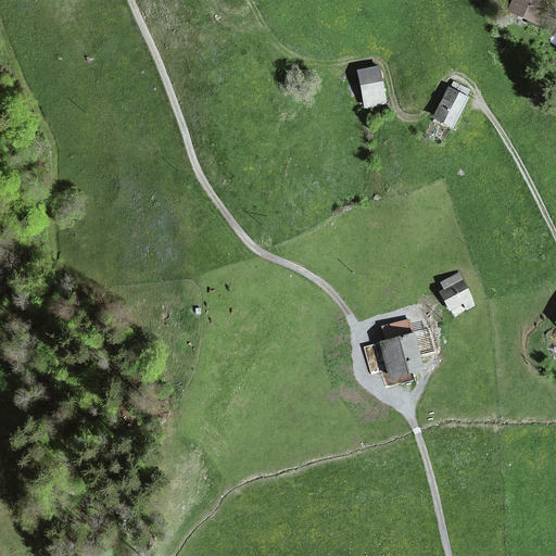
[(531,17),(529,22),(540,26),(550,4),(539,0),(515,0),(512,9),(531,17)]
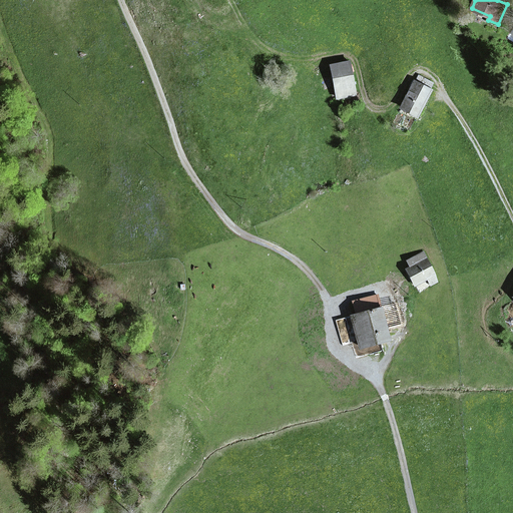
[(331,65),(338,98),(356,94),(350,62),(331,65)]
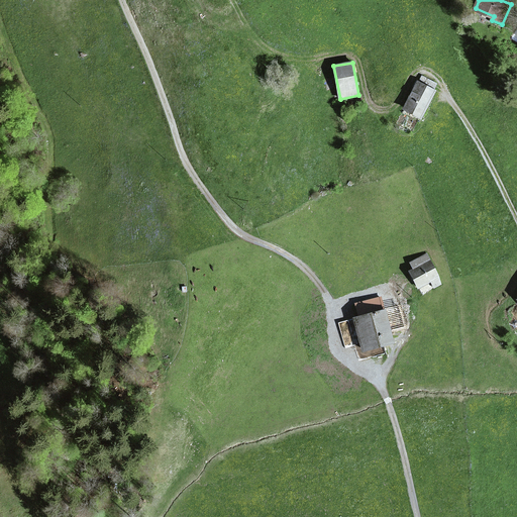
[(422,76),(405,108),(420,116),(437,84),(422,76)]
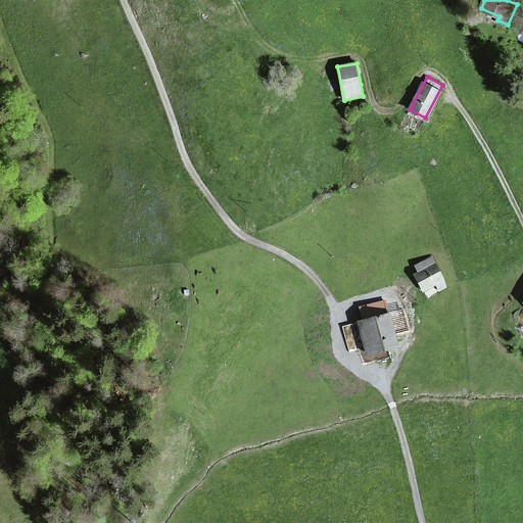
[(439,289),(445,286),(431,258),(417,266),(420,272),(416,274),(423,289),(435,283),(439,289)]
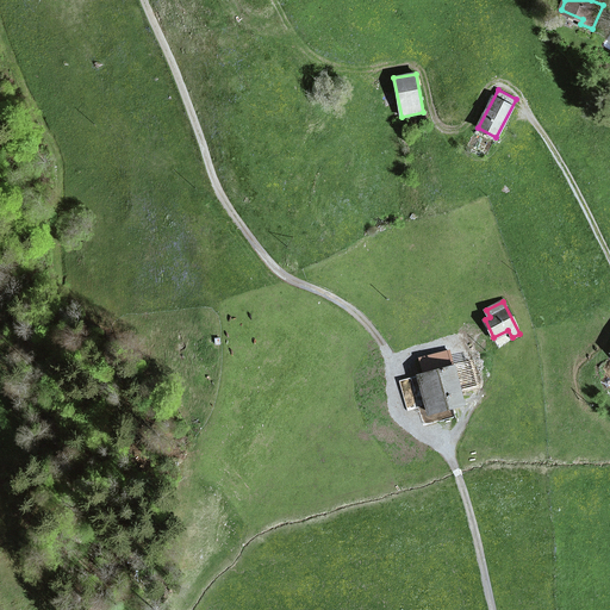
[(441,418),(439,411),(462,404),(448,352),(418,360),(423,374),(419,375),(433,421),(441,418)]
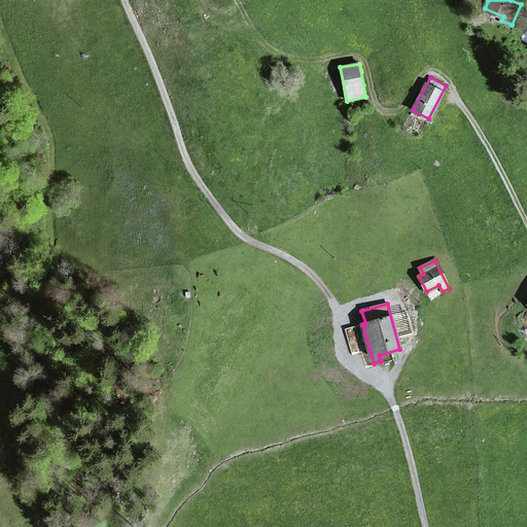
All buildings are outlined.
